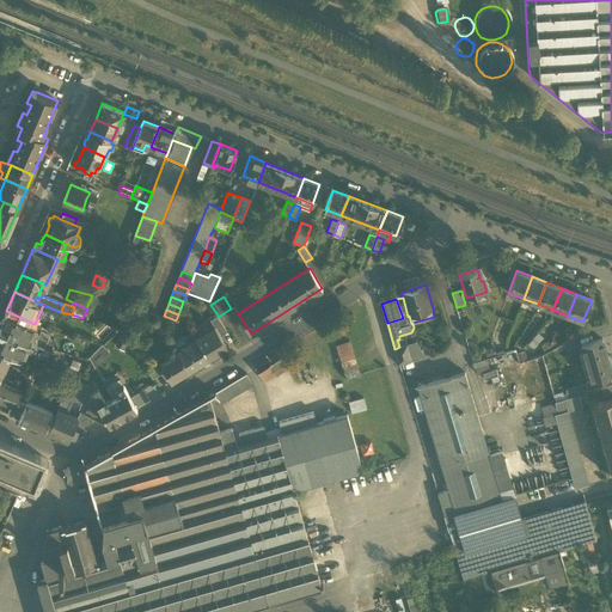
[(0,325),(0,326),(35,342),(37,336),(36,336),(32,335),(31,331),(35,324),(6,311),(0,325)]
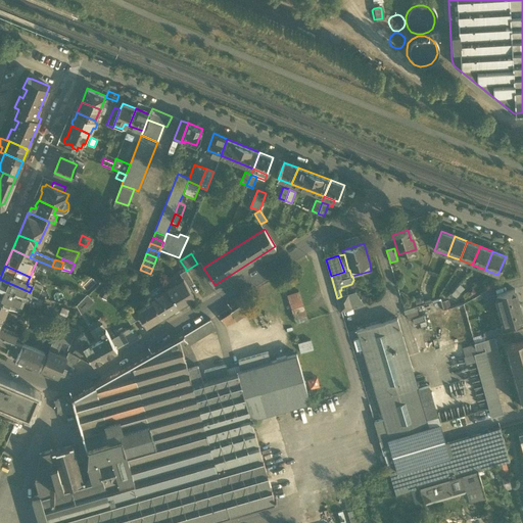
[(193,282),(186,271),(186,270),(183,271),(180,273),(183,279),(184,278),(188,285),(193,282)]
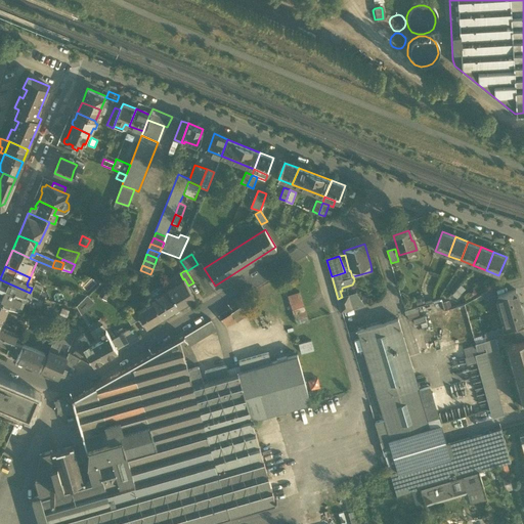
[(168,289),(169,290),(178,306),(194,297),(188,286),(184,278),(183,279),(168,289)]
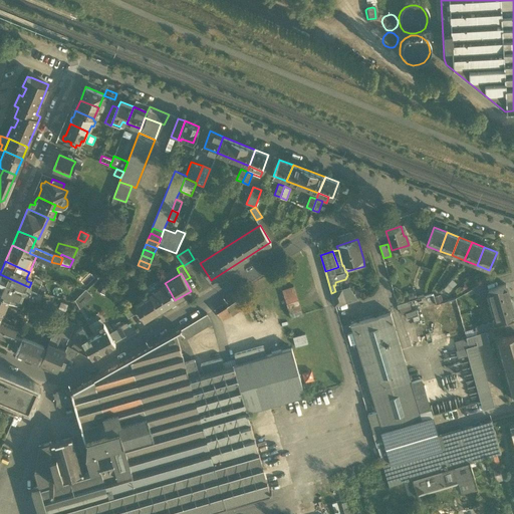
[(0,274),(0,290),(9,295),(17,299),(20,292),(23,291),(26,292),(27,292),(29,287),(0,274)]
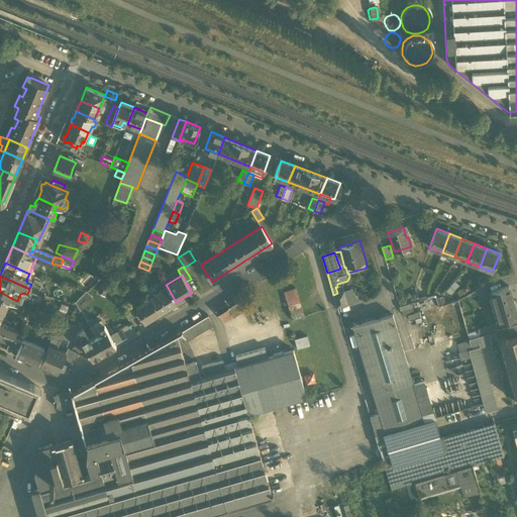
[(111,290),(105,279),(97,292),(106,298),(111,290)]
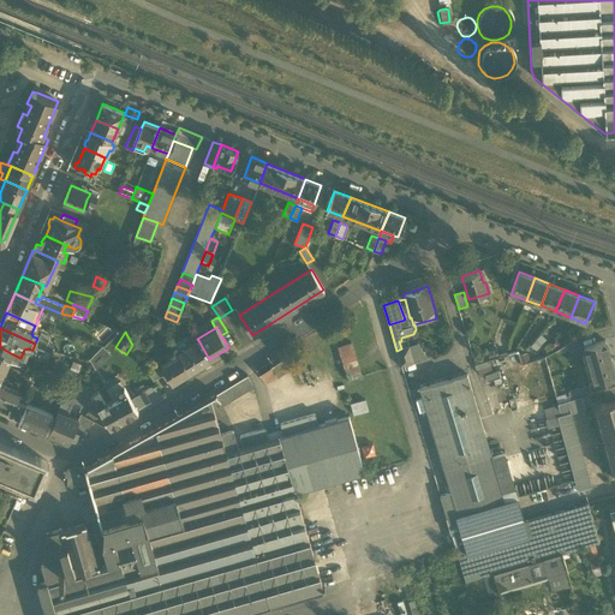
[(41,335),(36,338),(37,338),(35,344),(45,348),(49,339),(41,335)]
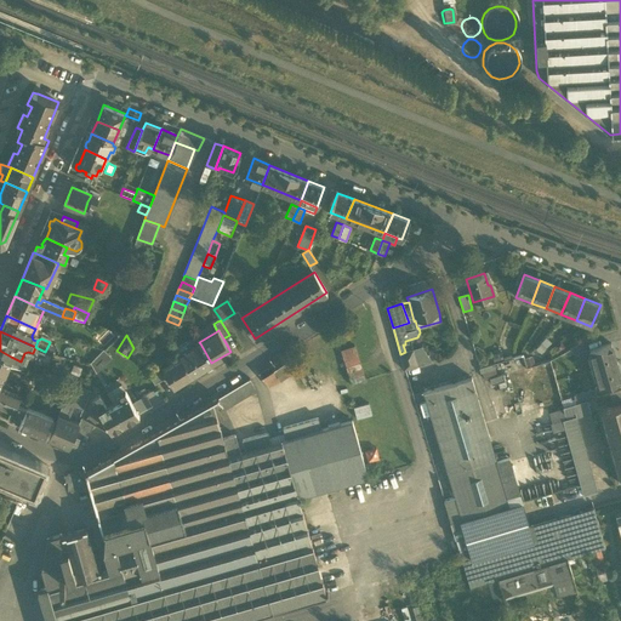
[(542,352),(548,343),(542,340),(536,348),(542,352)]
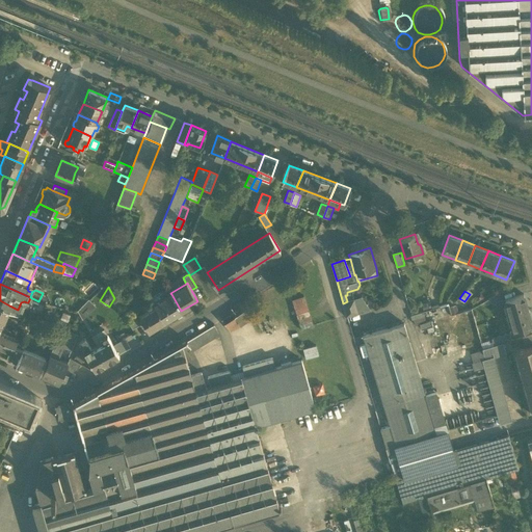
[(488,299),(493,306),(501,301),(503,300),(499,293),(488,299)]
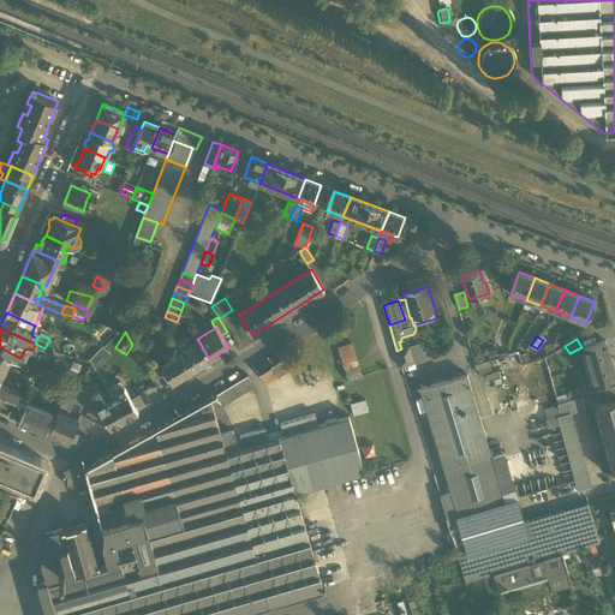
[(209,360),(209,359),(198,340),(179,352),(180,356),(190,371),(209,360)]
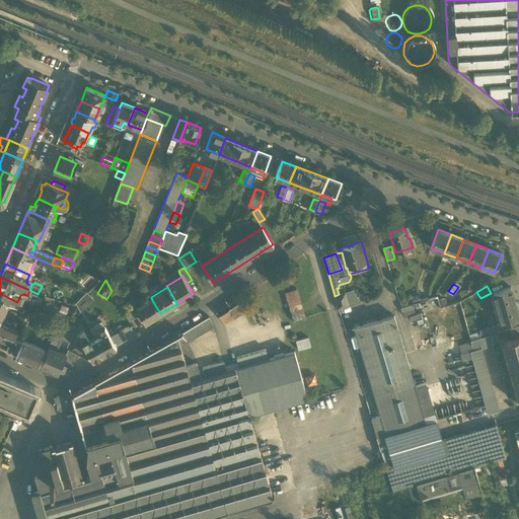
[(493,292),(502,323),(518,318),(518,316),(511,287),(493,292)]
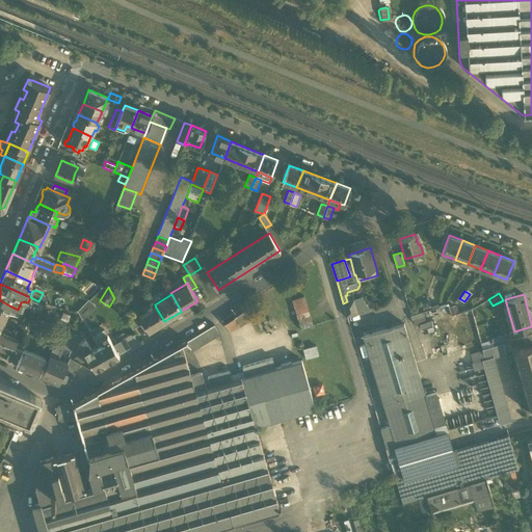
[(313,325),(303,296),(291,300),(301,329),(313,325)]
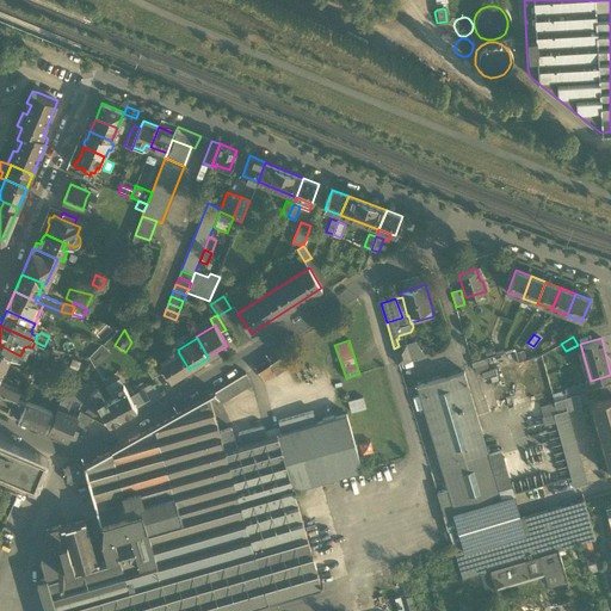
[(44,346),(35,341),(32,347),(31,347),(32,352),(41,356),(44,346)]
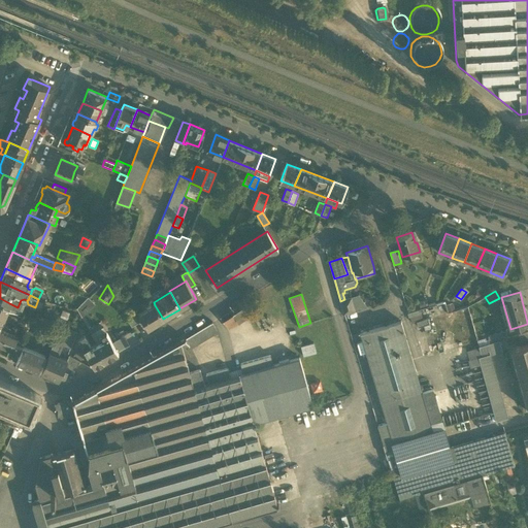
[(359,295),(351,297),(355,310),(367,306),(359,295)]
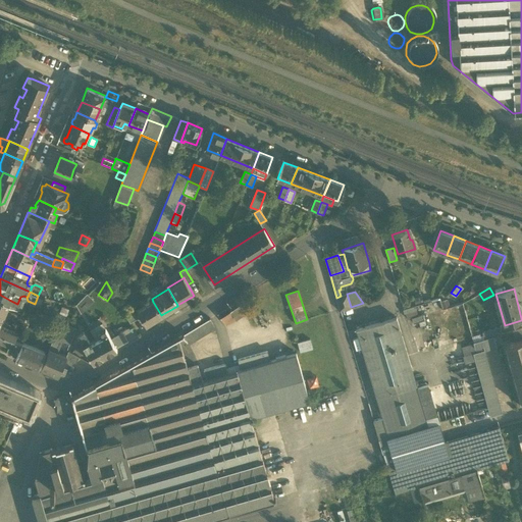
[(336,298),(340,310),(351,307),(347,294),(341,296),(336,298)]
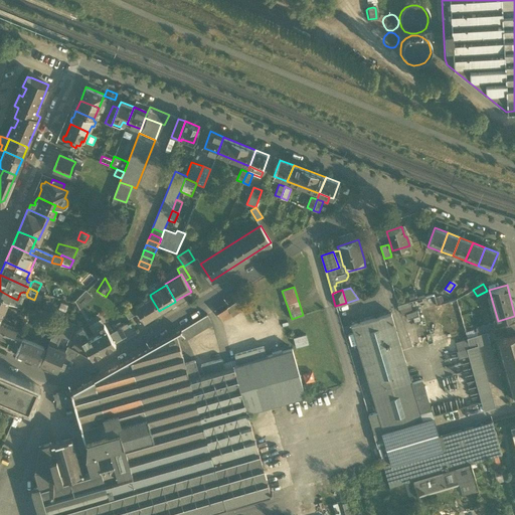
[(0,310),(3,312),(4,309),(9,296),(0,291),(0,310)]
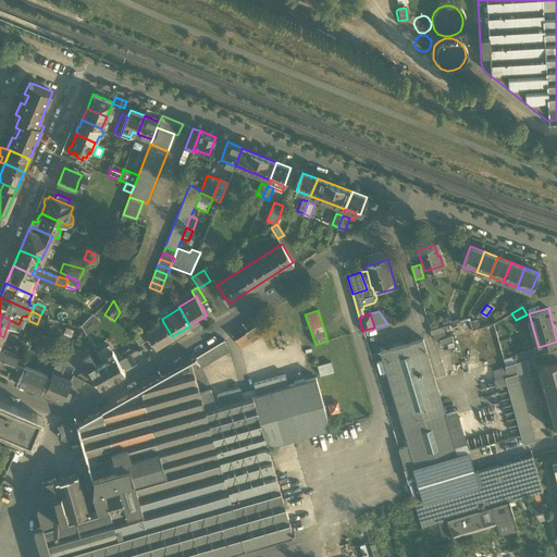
[(94,314),(82,326),(86,335),(100,321),(94,314)]
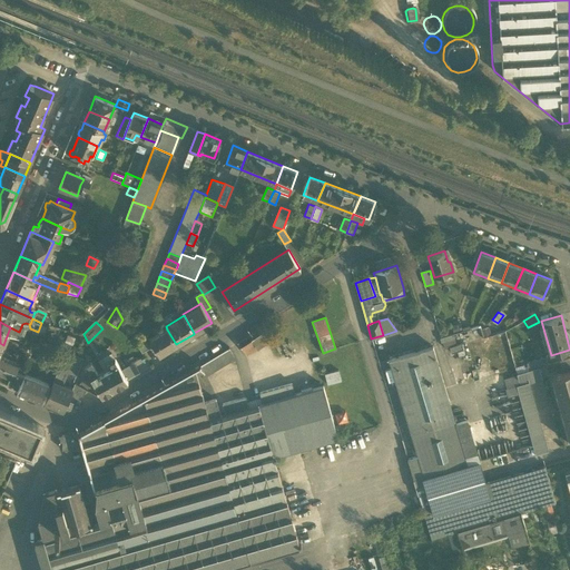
[(453,334),(462,331),(461,323),(452,325),(453,334)]
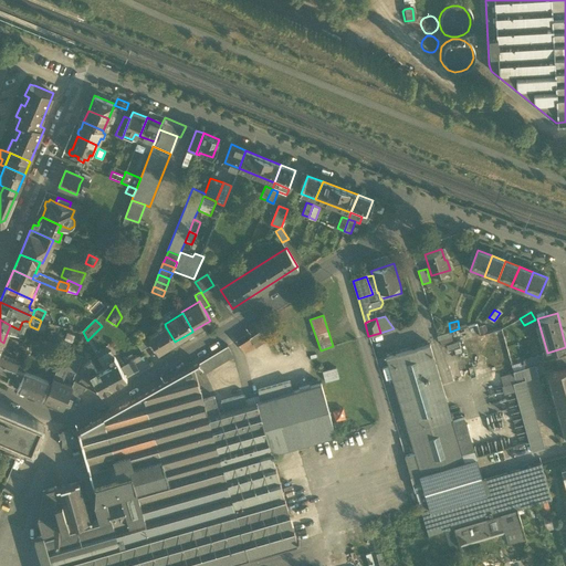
[(536,326),(533,321),(524,325),(523,326),(526,332),(536,326)]
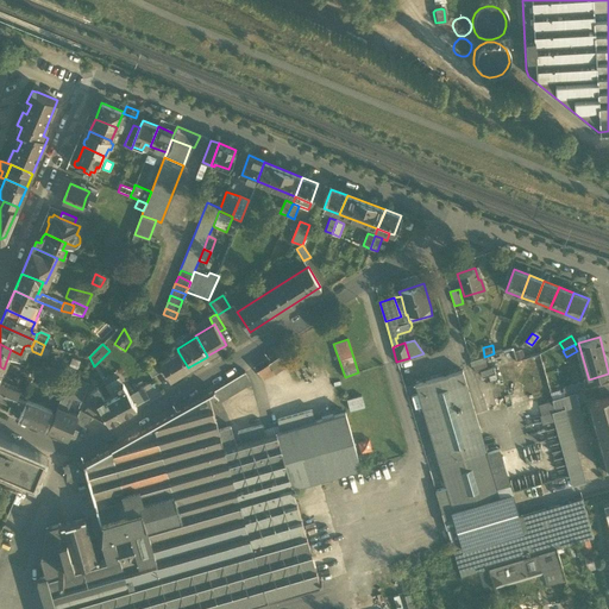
[(514,351),(516,360),(525,358),(522,349),(514,351)]
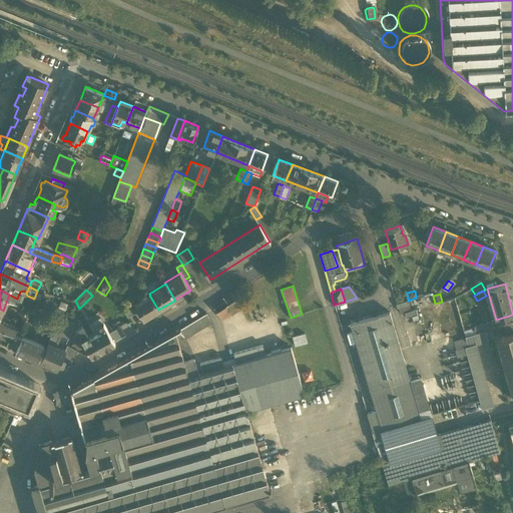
[(214,308),(221,319),(241,306),(235,295),(214,308)]
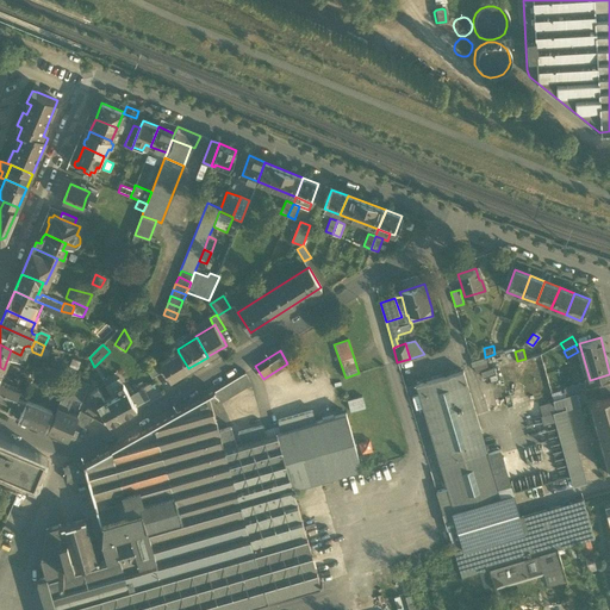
[(13,353),(10,360),(19,363),(22,358),(13,353)]
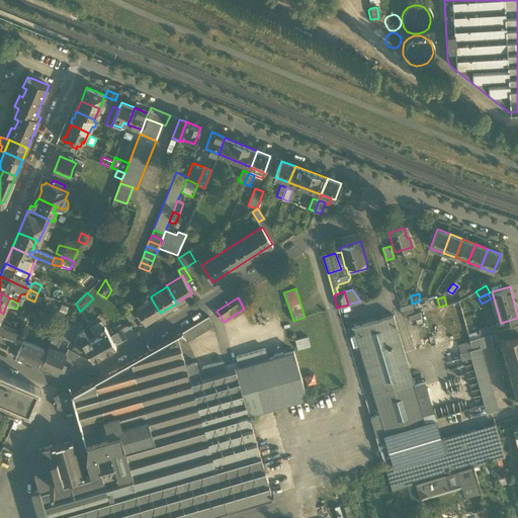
[(145,323),(160,313),(152,299),(137,309),(145,323)]
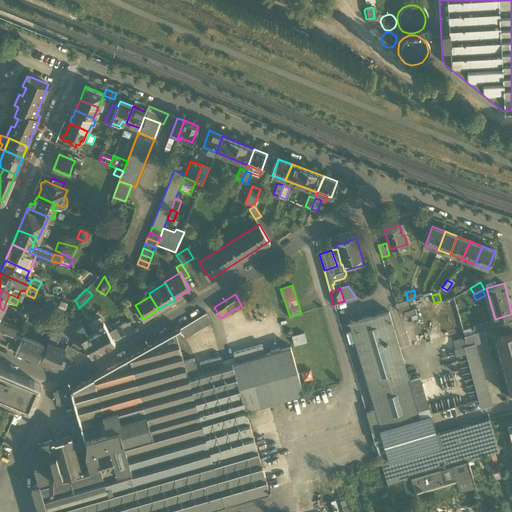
[(63,312),(65,310),(68,303),(60,300),(57,309),(63,312)]
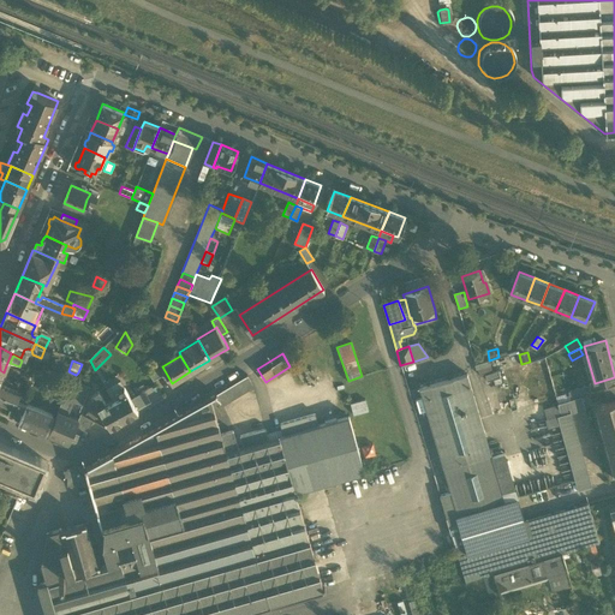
[(147,369),(153,380),(160,376),(153,365),(147,369)]
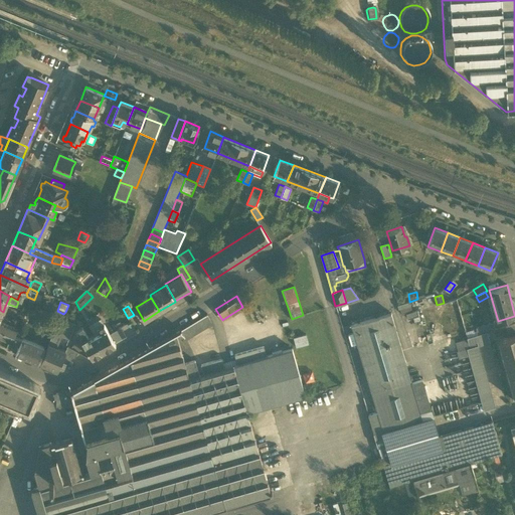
[(399,309),(401,314),(411,311),(409,306),(399,309)]
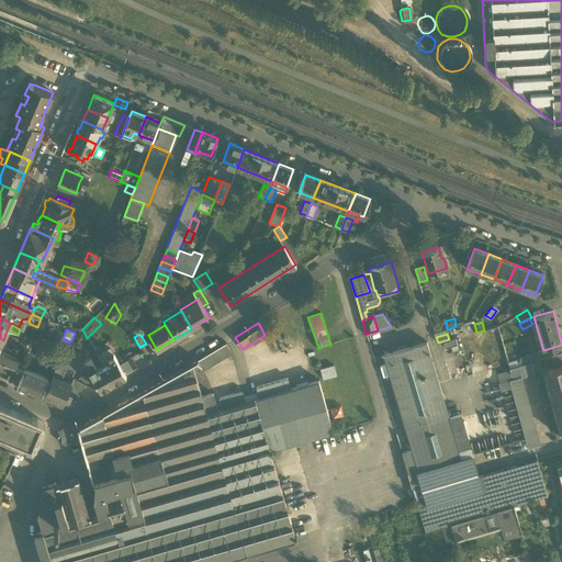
[(3,340),(18,346),(20,343),(21,340),(9,336),(4,338),(4,337),(3,340)]
